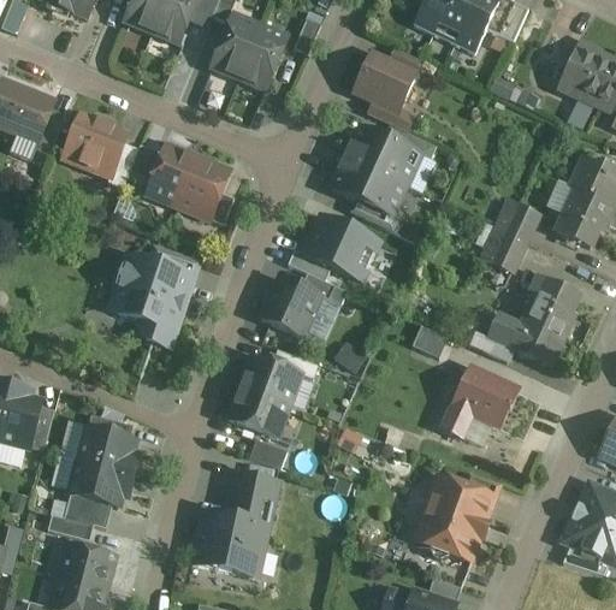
[(46,0),(86,17),(92,0),(46,0)]
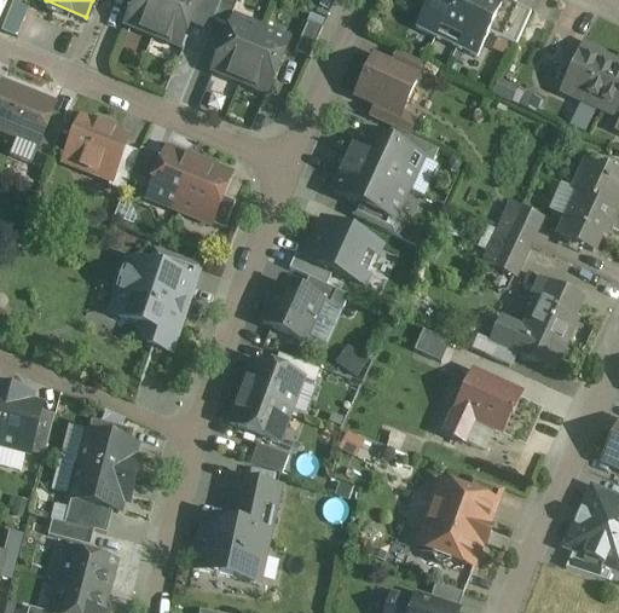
[(133,0),(125,22),(152,33),(165,0),(133,0)]
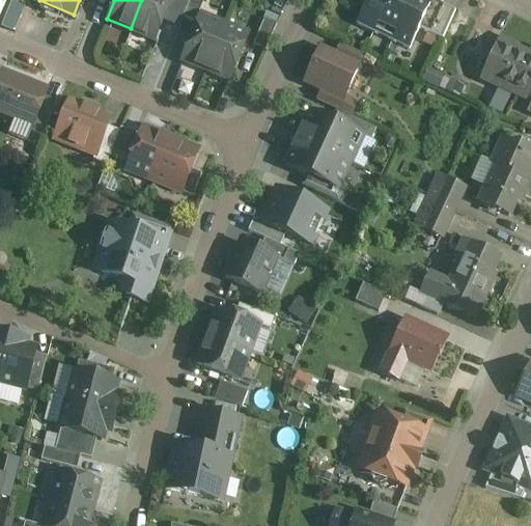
[(141,0),(131,28),(154,37),(169,0),(141,0)]
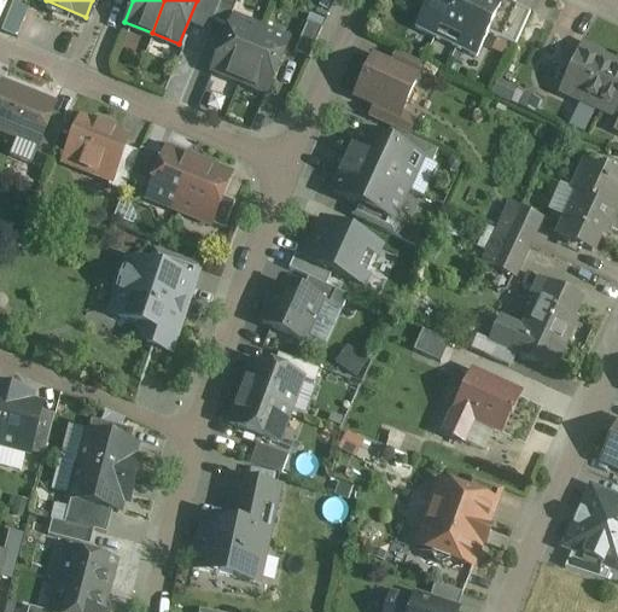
[(219,0),(213,16),(227,22),(235,0),(219,0)]
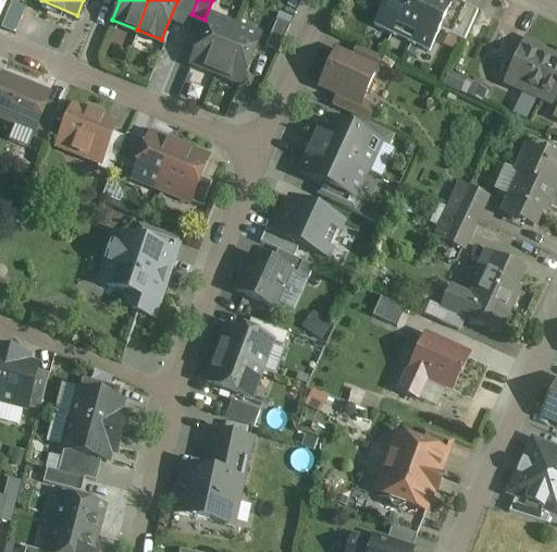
[(384,0),(373,23),(429,49),(440,27),(453,0),(384,0)]
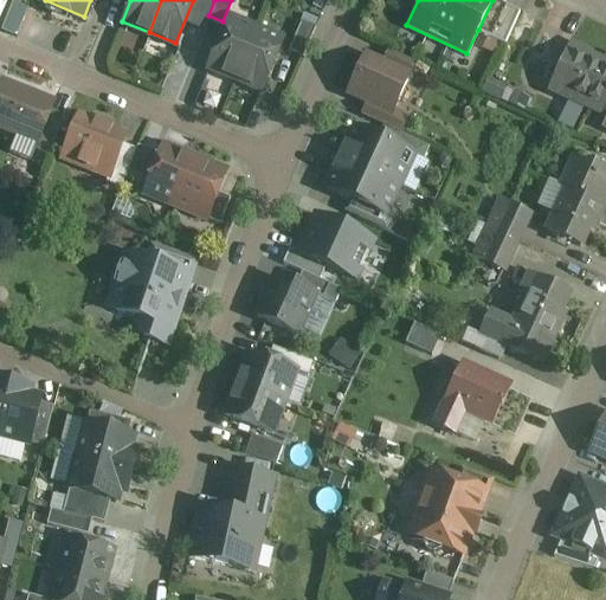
[(520,8),(502,0),(492,0),(478,30),(504,42),(520,8)]
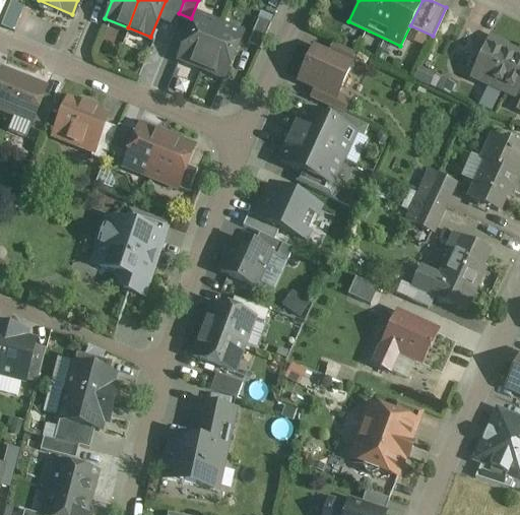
[(219,21),(197,12),(178,57),(201,66),(219,21)]
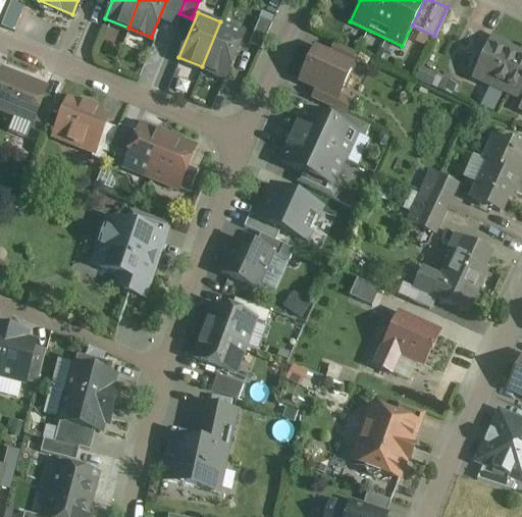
[(259,15),(248,42),(260,47),(271,20),(259,15)]
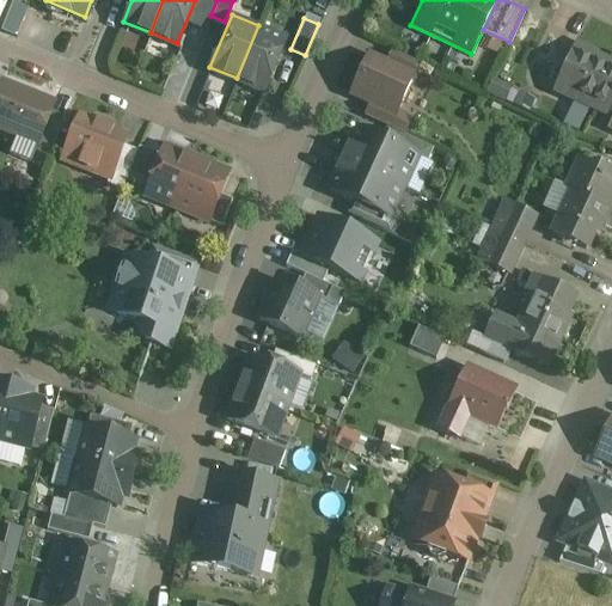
[(285,36),(258,25),(237,78),(263,90),(285,36)]
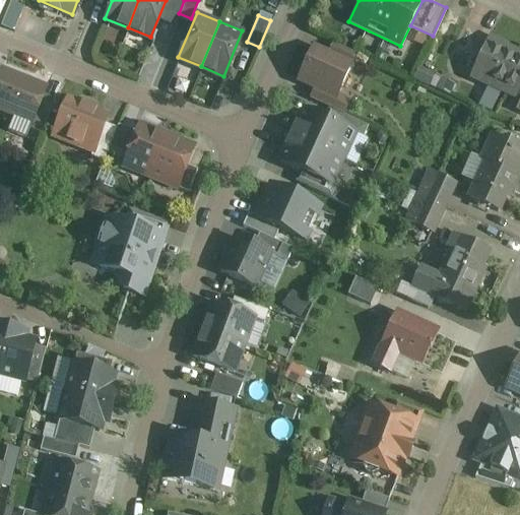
[(506,43),(491,36),(472,74),(502,87),(519,52),(505,45),(506,43)]
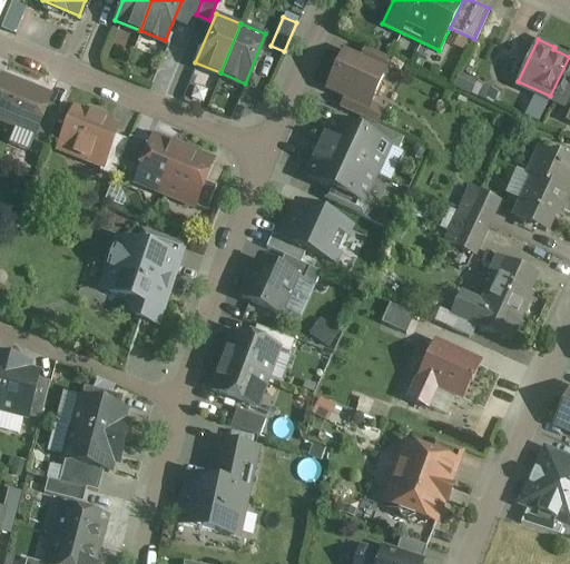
[(390,56),(365,45),(360,57),(384,68),(390,56)]
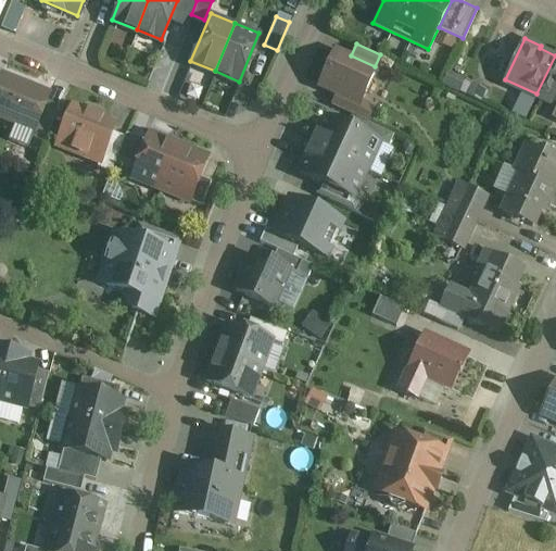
[(351,55),(336,48),(319,84),(337,91),(359,101),(361,98),(375,66),(351,55)]
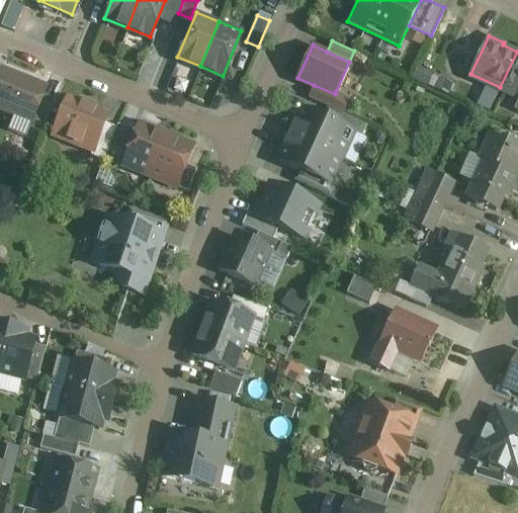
[(517,52),(500,87),(517,95),(517,97),(514,106),(517,107),(517,52)]
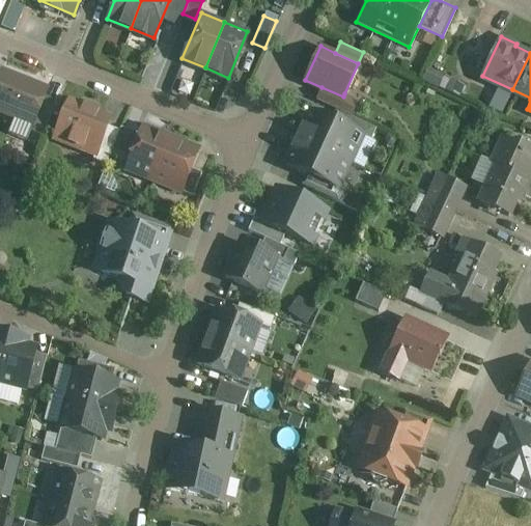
[(444,73),(425,64),(424,63),(418,77),(439,85),(444,73)]
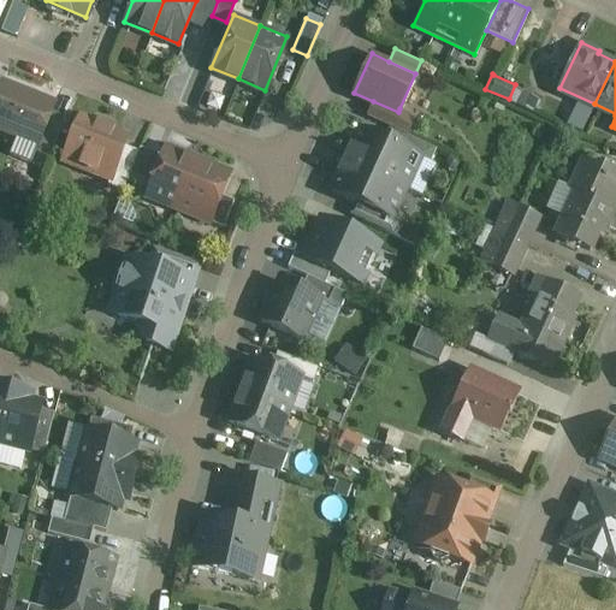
[(55,100),(1,80),(0,82),(0,126),(37,143),(52,110),(55,100)]
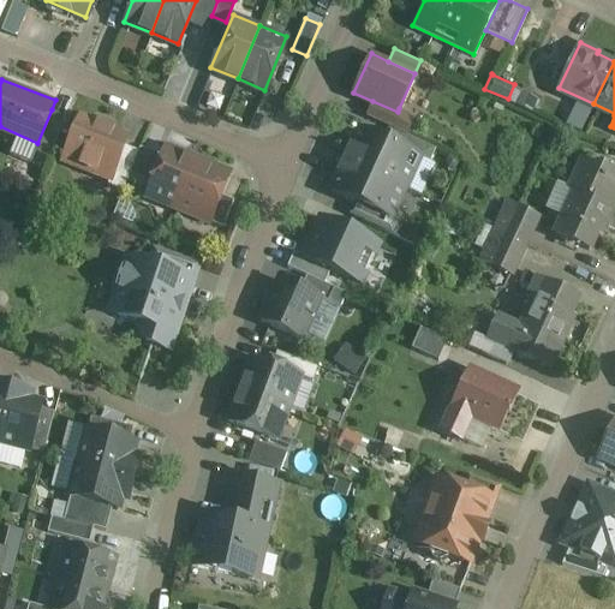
[(415,114),(399,108),(398,112),(372,101),(366,114),(389,124),(406,132),(415,114)]
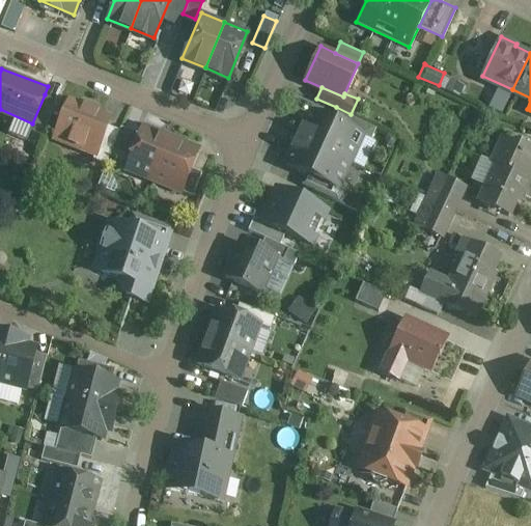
[(56,99),(45,94),(32,123),(30,129),(43,134),(56,99)]
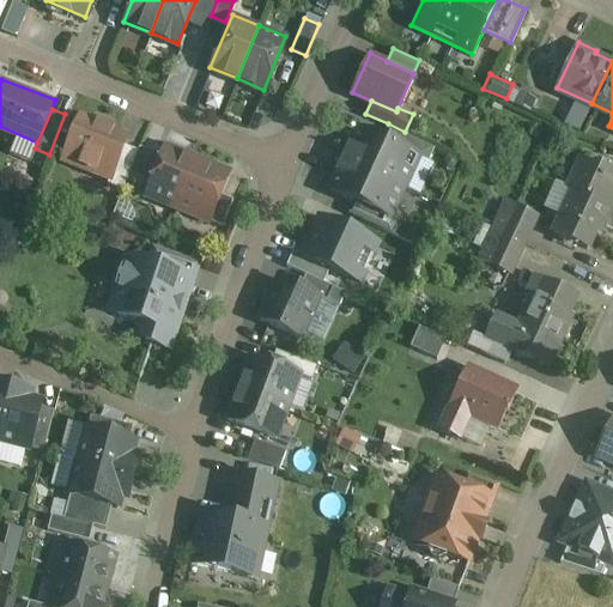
[(95,122),(79,116),(64,157),(109,175),(110,176),(125,143),(127,135),(113,129),(115,125),(97,117),(95,122)]
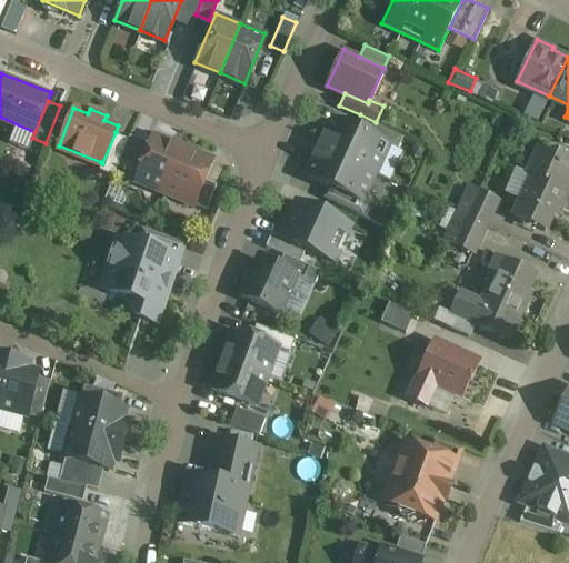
[(376,122),(360,114),(359,117),(355,127),(388,142),(397,146),(402,134),(376,122)]
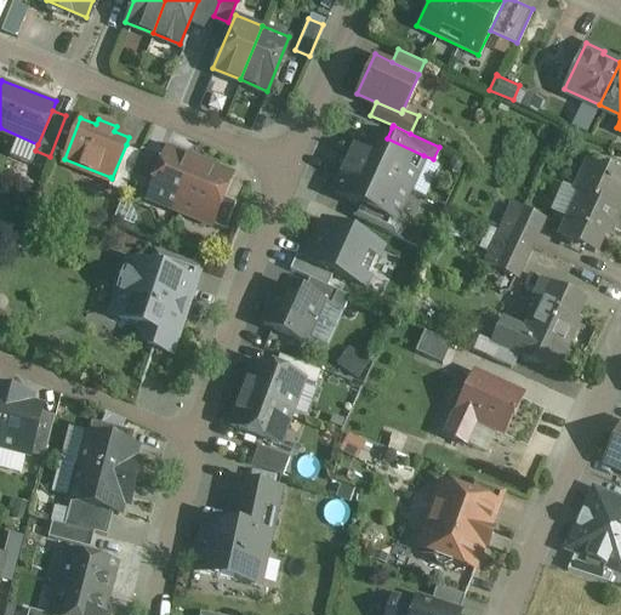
[(387,138),(362,127),(347,158),(410,187),(423,155),(387,138)]
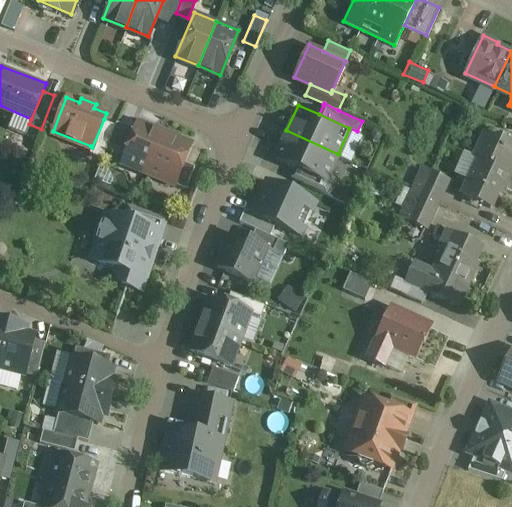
[(115,124),(104,119),(92,147),(91,146),(89,152),(101,157),(107,143),(115,124)]
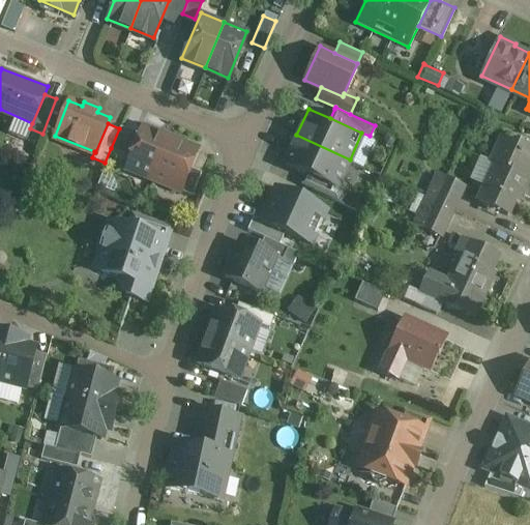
[(140,133),(120,124),(119,128),(111,148),(130,155),(140,133)]
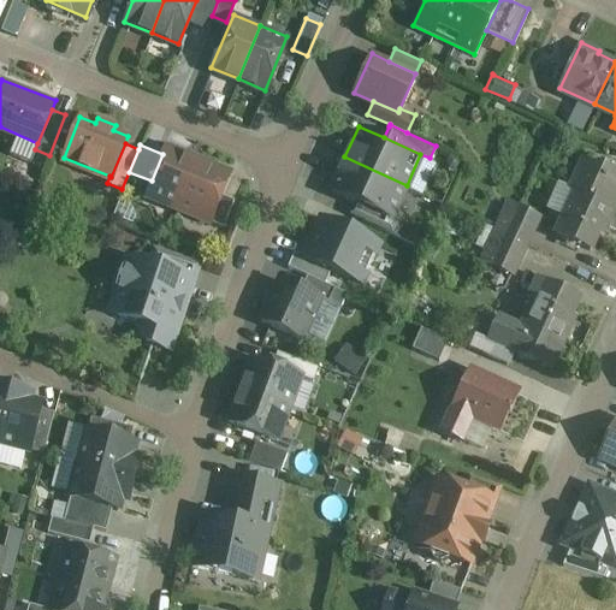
[(197,158),(166,146),(152,181),(146,194),(178,207),(197,158)]
